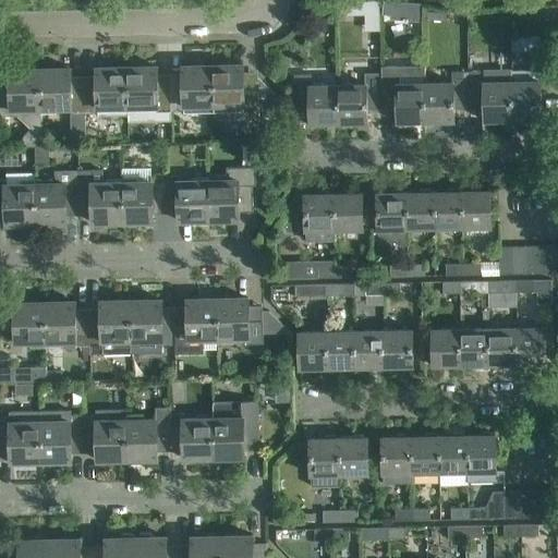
[(361,13),(365,13),(379,13),(379,0),(372,0),(361,2),(361,13)]
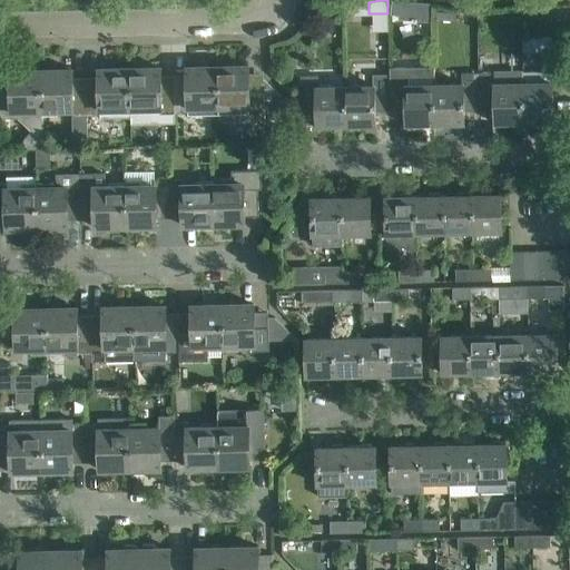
[(431,22),(432,3),(392,0),(391,15),(400,16),(400,20),(412,21),(431,22)]
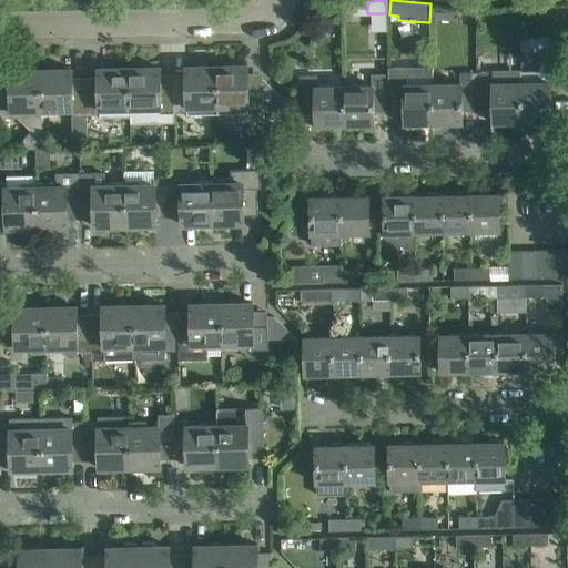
[(357,8),(345,8),(345,20),(357,20),(357,8)]
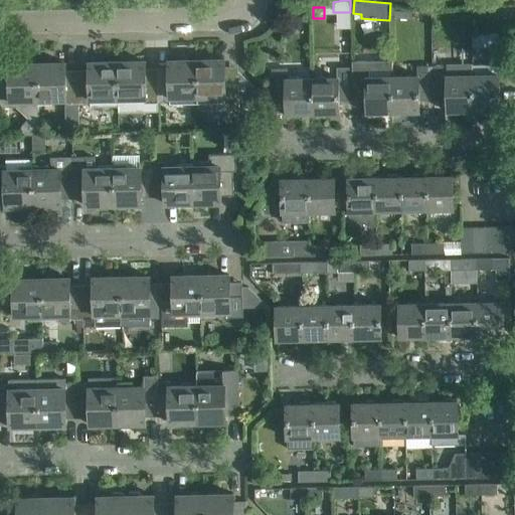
[(499,46),(499,34),(473,34),(473,46),(499,46)]
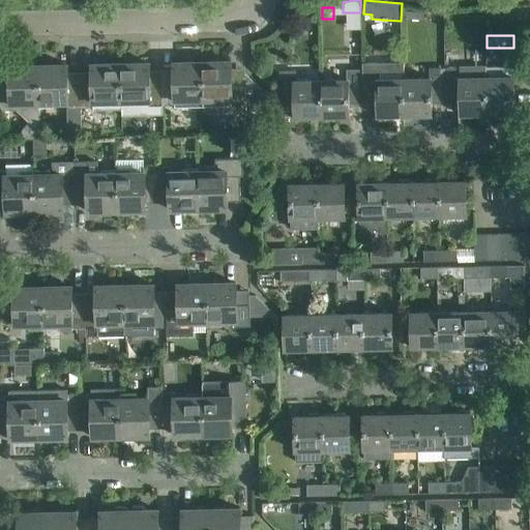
[(245,85),(245,74),(232,74),(232,61),(203,62),(203,98),(204,113),(246,112),(246,85),(245,85)]
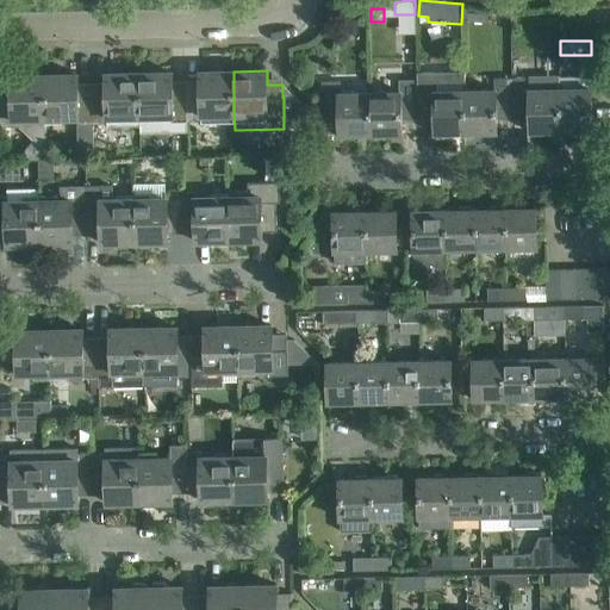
[(203,113),(234,113),(234,72),(200,72),(200,87),(186,87),(187,120),(203,120),(203,113)]
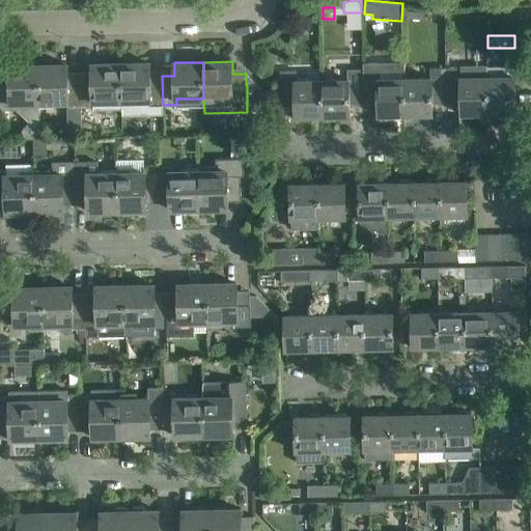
[(404,62),(363,62),(364,70),(364,105),(379,105),(379,116),(381,116),(382,118),(392,118),(392,116),(406,116),(404,79),(404,62)]
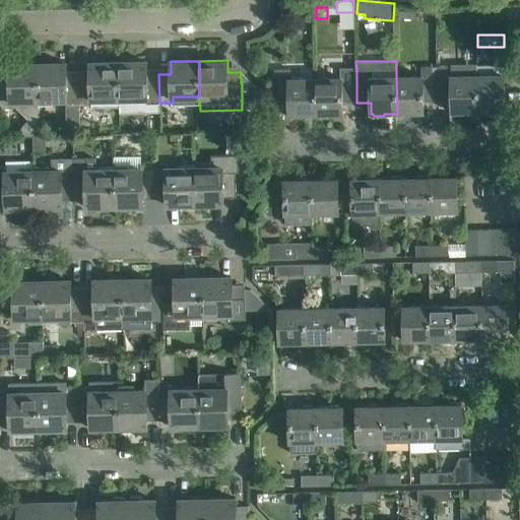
[(159,103),(158,74),(147,74),(146,62),(118,63),(119,98),(146,98),(146,103),(159,103)]
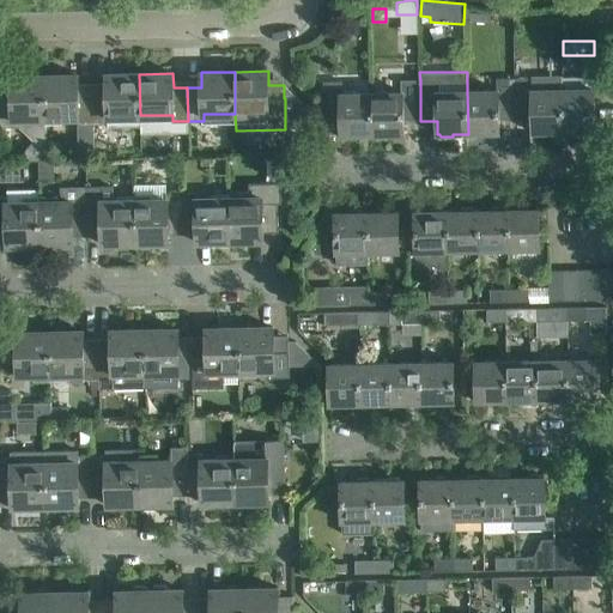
[(107,89),(92,89),(93,123),(109,123),(109,116),(140,115),(139,74),(107,74),(107,89)]
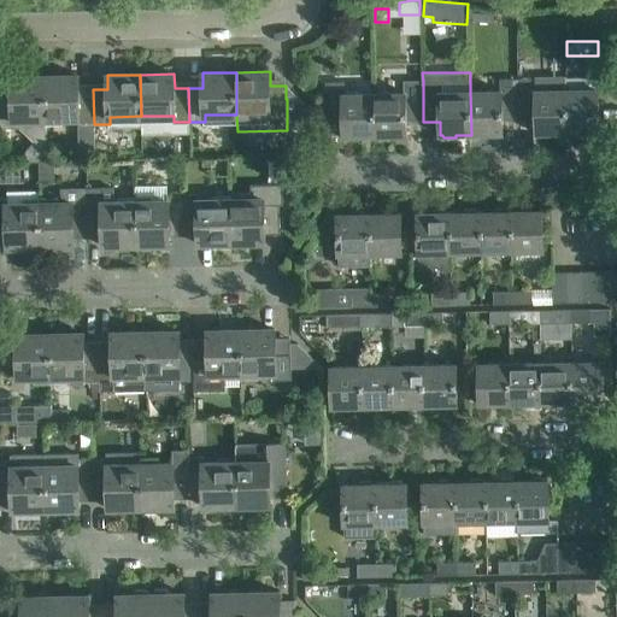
[(47,118),(46,76),(19,77),(19,92),(0,90),(0,128),(21,128),(35,141),(25,151),(25,163),(40,163),(47,163),(47,118)]
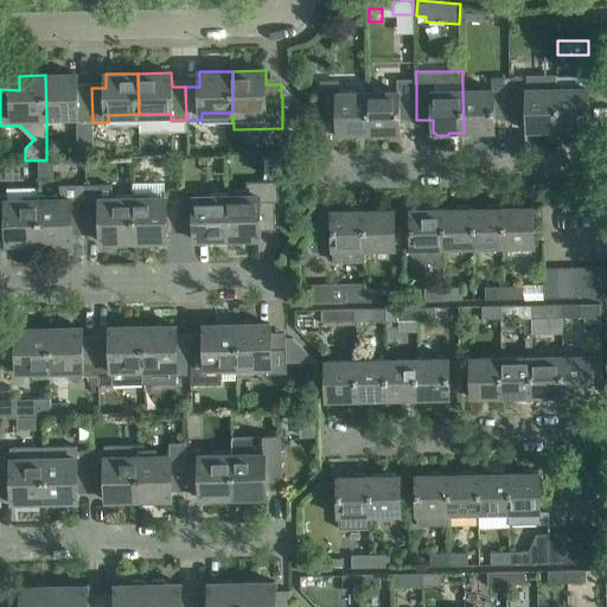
[(93,122),(91,88),(77,88),(77,75),(45,75),(46,116),(76,115),(76,122),(80,122),(80,128),(93,128),(93,122)]
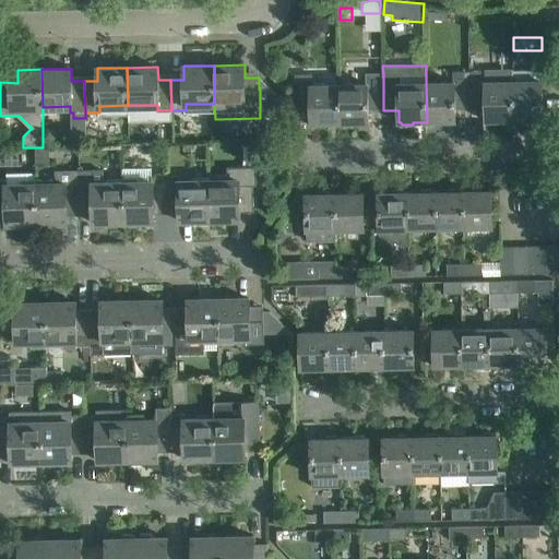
[(530,120),(543,120),(542,69),(520,70),(514,70),(514,120),(518,120),(518,122),(530,122),(530,120)]
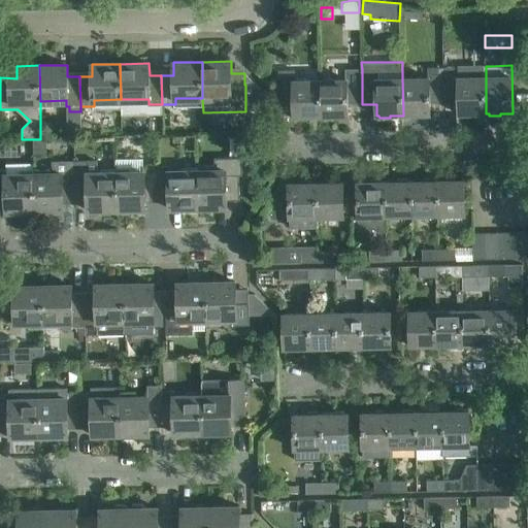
[(460,67),(443,67),(444,102),(459,102),(459,114),(461,114),(461,117),(472,117),(472,113),(486,113),(486,66),(460,67)]
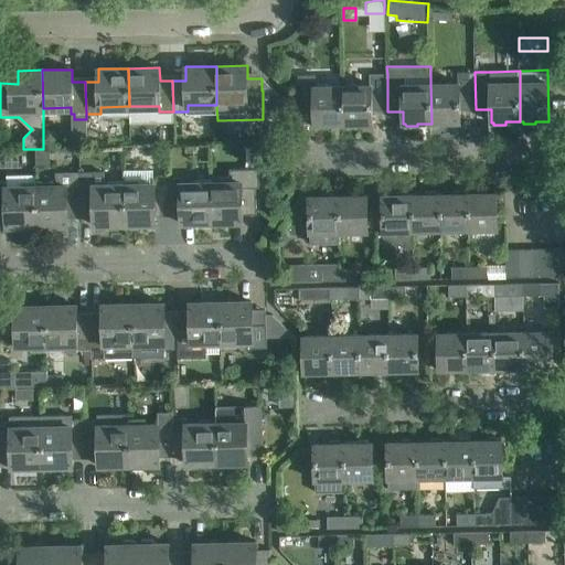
[(459,84),(430,84),(432,124),(435,124),(435,126),(447,126),(447,123),(460,123),(460,109),(476,109),(475,72),(459,72),(459,84)]
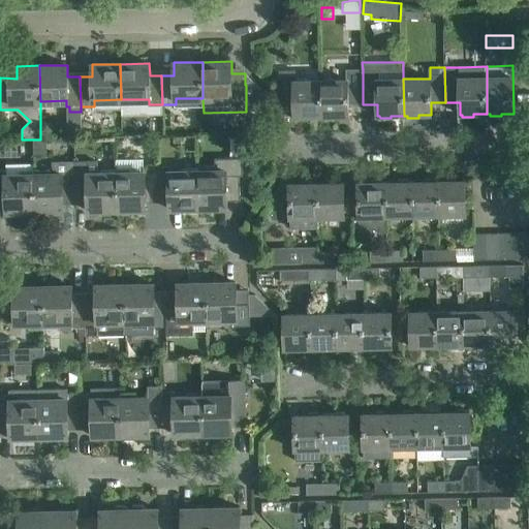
[(348,104),(363,104),(363,69),(346,69),(347,80),(321,81),(321,117),(325,117),(325,119),(336,119),(336,117),(348,117),(348,104)]
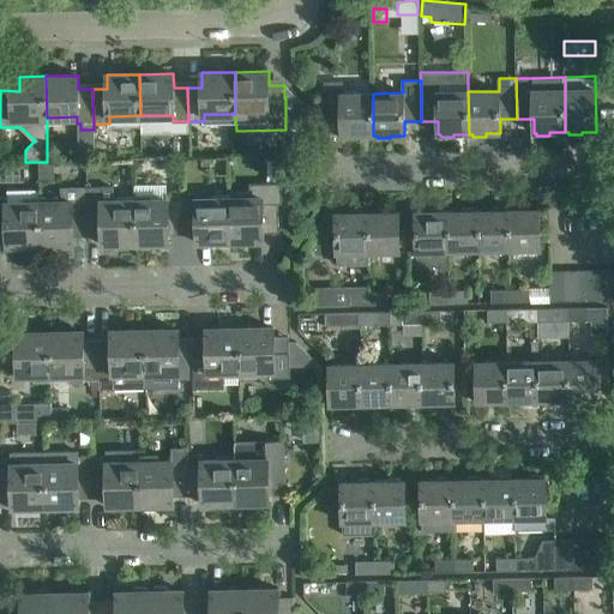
[(357,136),(373,136),(373,94),(343,94),(343,82),(324,82),(325,122),(342,122),(342,137),(345,137),(345,139),(357,139),(357,136)]
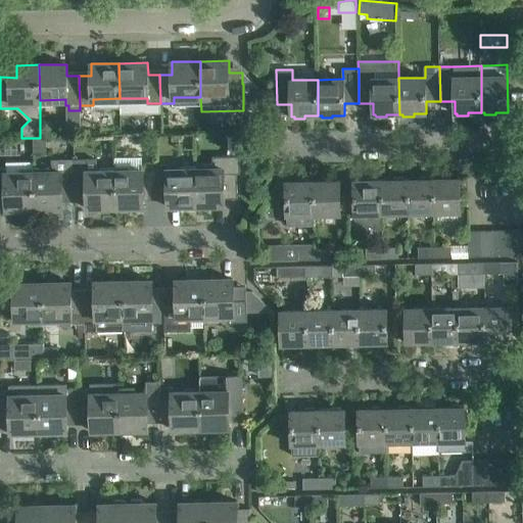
[(46,137),(40,138),(34,138),(34,146),(47,146),(46,137)]
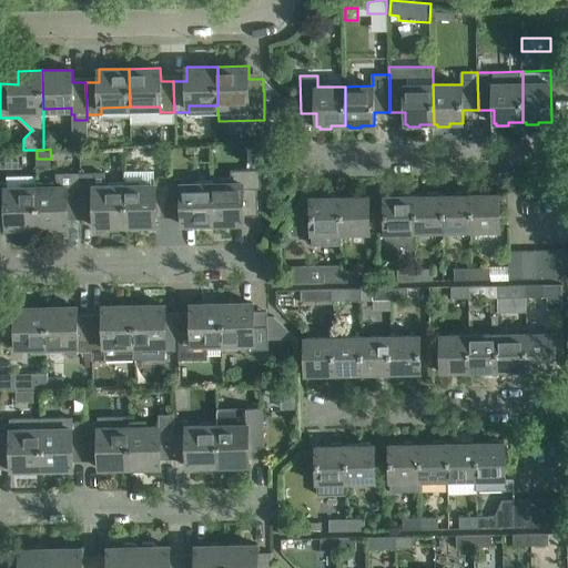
[(124,156),(127,161),(131,161),(133,156),(133,151),(124,151),(124,156)]
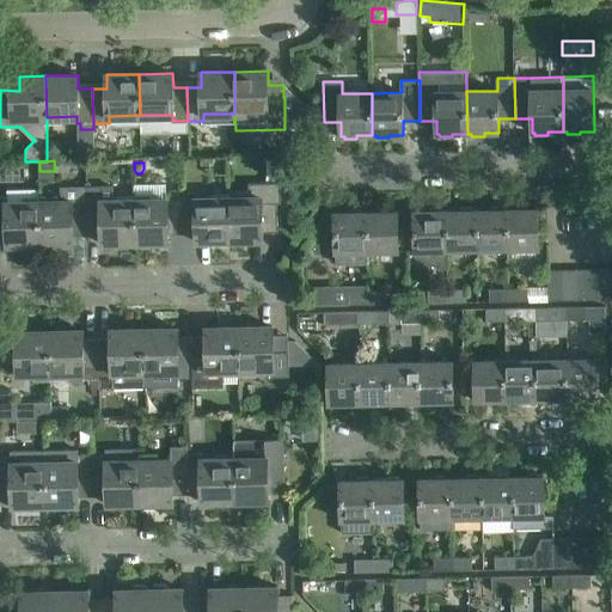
[(228,197),(228,242),(228,243),(230,242),(263,240),(263,226),(279,226),(277,203),(281,203),(281,182),(249,183),(249,191),(228,191),(228,197)]
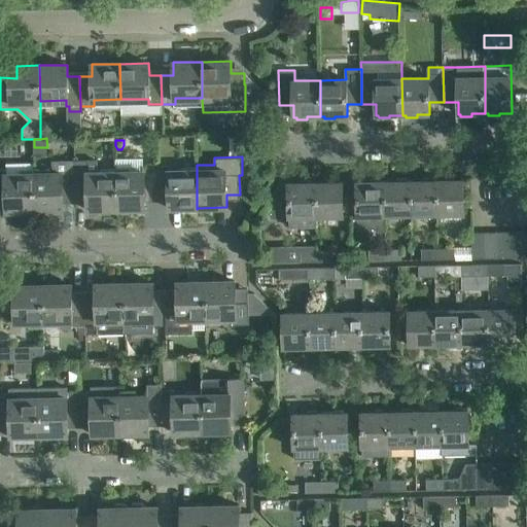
[(115,159),(115,172),(116,210),(145,209),(145,197),(156,197),(156,166),(143,166),(143,157),(115,159)]
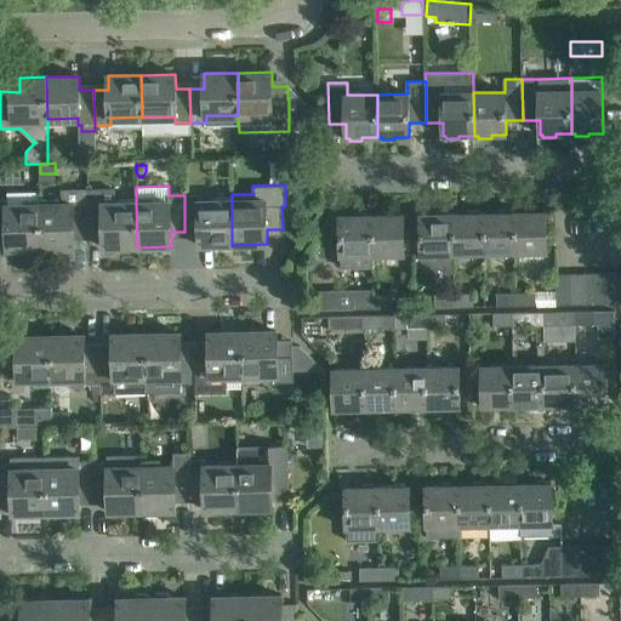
[(103,248),(137,248),(136,203),(115,203),(115,188),(87,189),(89,233),(103,233),(103,248)]
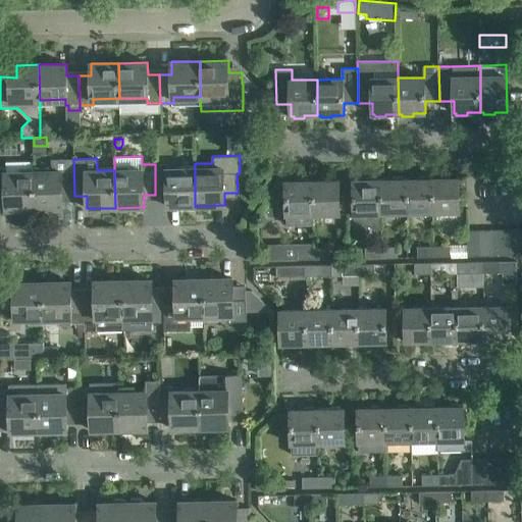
[(53,171),(34,171),(34,209),(62,209),(62,197),(74,196),(73,159),(52,159),(53,171)]
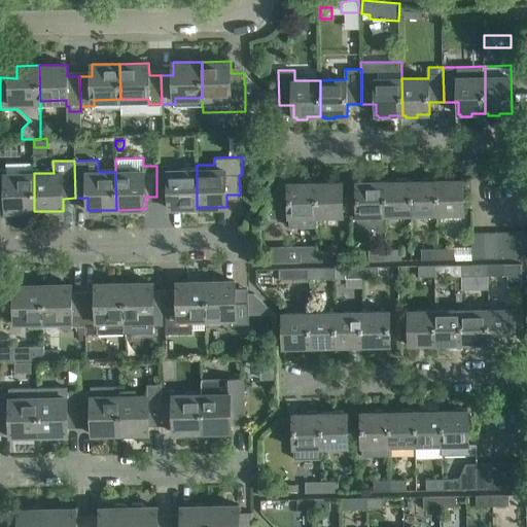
[(34,173),(33,163),(6,163),(6,169),(0,169),(0,199),(6,200),(6,212),(34,211),(34,173)]
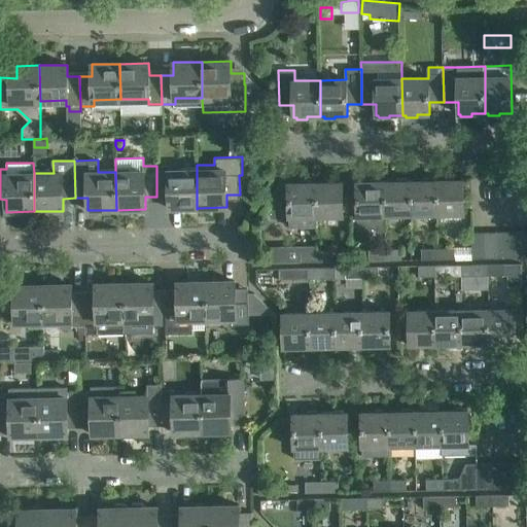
[(170,208),(182,208),(184,212),(195,211),(197,209),(197,170),(170,171),(170,165),(156,166),(156,197),(169,197),(170,208)]
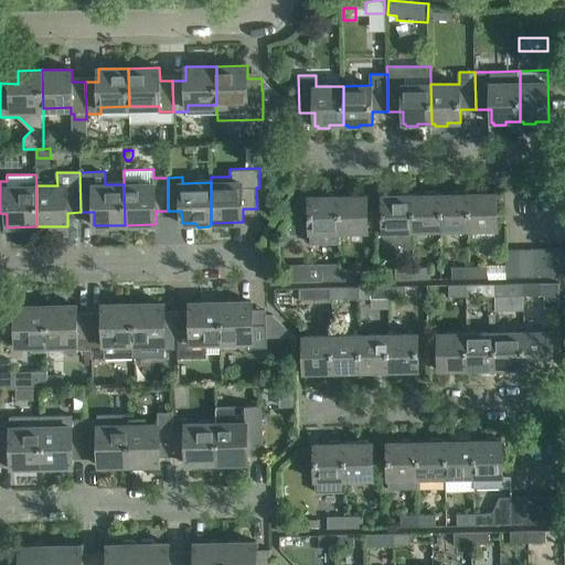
[(480,193),(467,193),(468,231),(498,230),(497,192),(492,192),(492,190),(480,190),(480,193)]
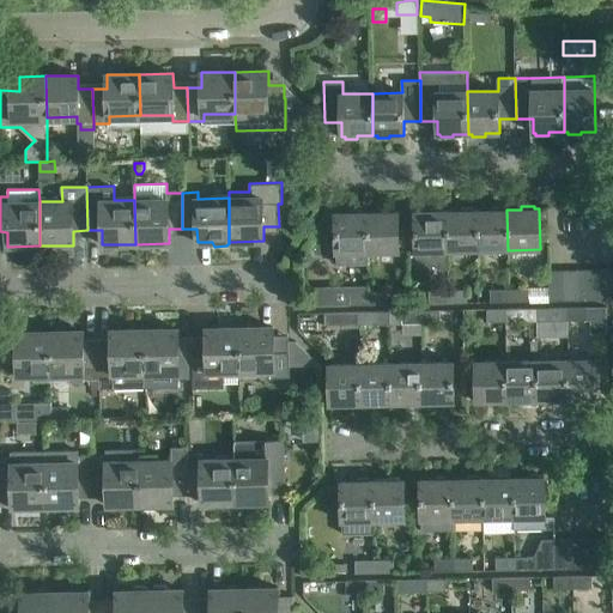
[(368,263),(368,253),(366,212),(364,212),(364,210),(351,210),(351,213),(335,213),(337,263),(368,263)]
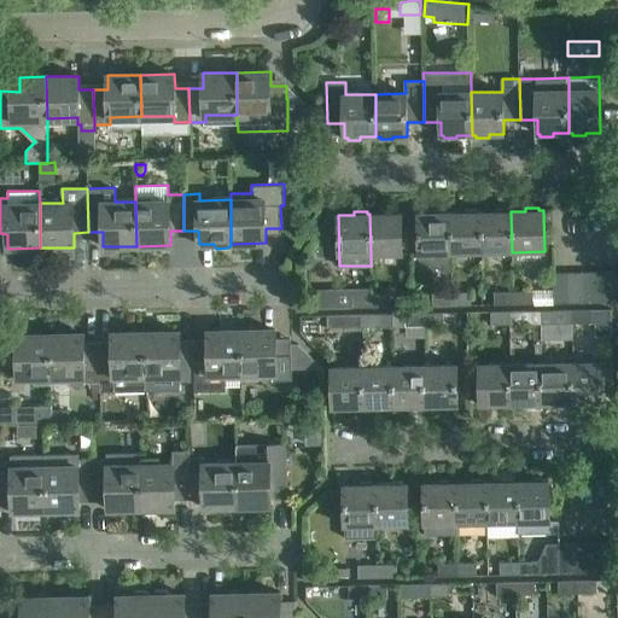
[(449,213),(450,254),(482,252),(481,211),(449,213)]
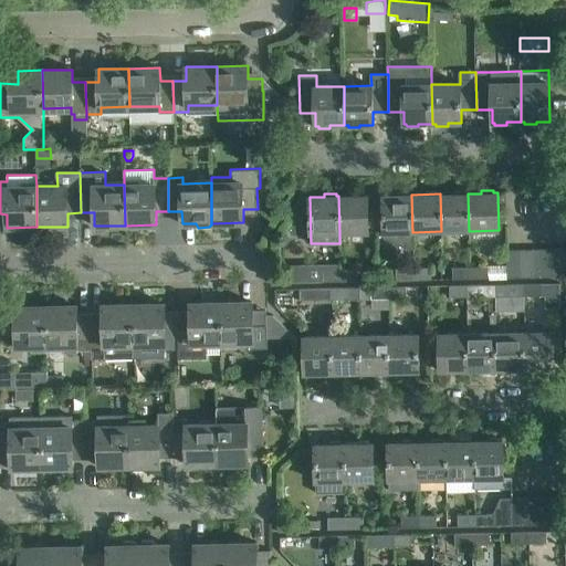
[(441,231),(469,231),(468,194),(440,194),(441,231)]
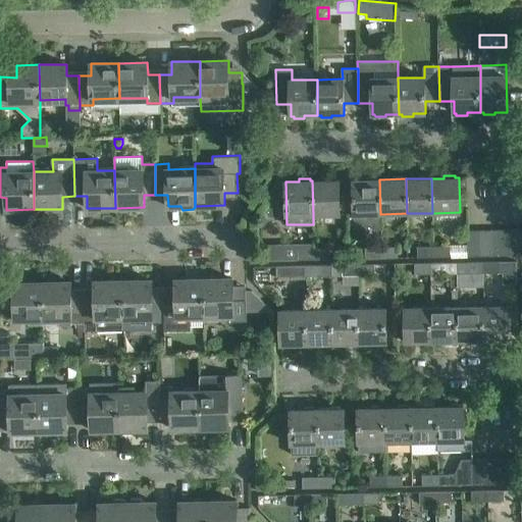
[(381,229),(380,214),(379,179),(354,179),(354,219),(375,229),(381,229)]
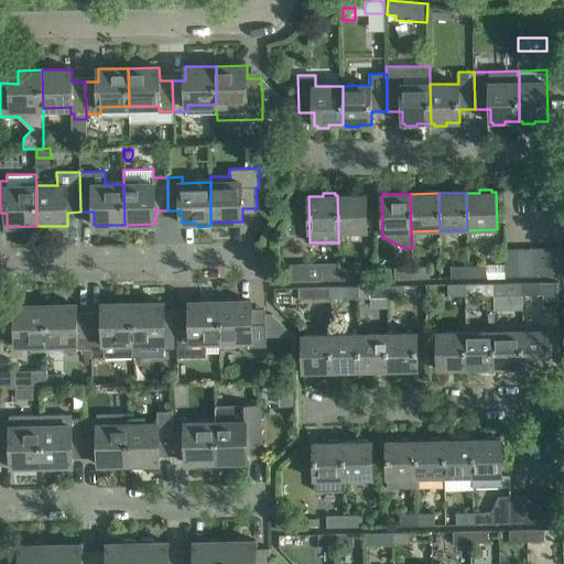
[(367,195),(337,195),(338,232),(367,232),(367,195)]
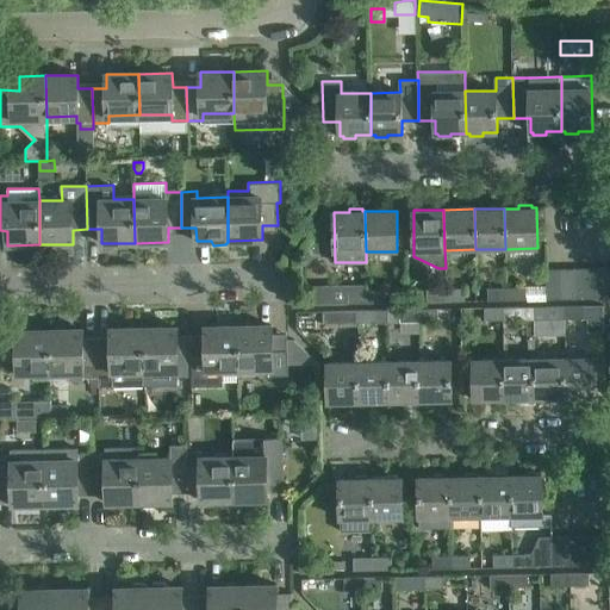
[(293,219),(288,226),(299,232),(305,221),(299,217),(293,219)]
